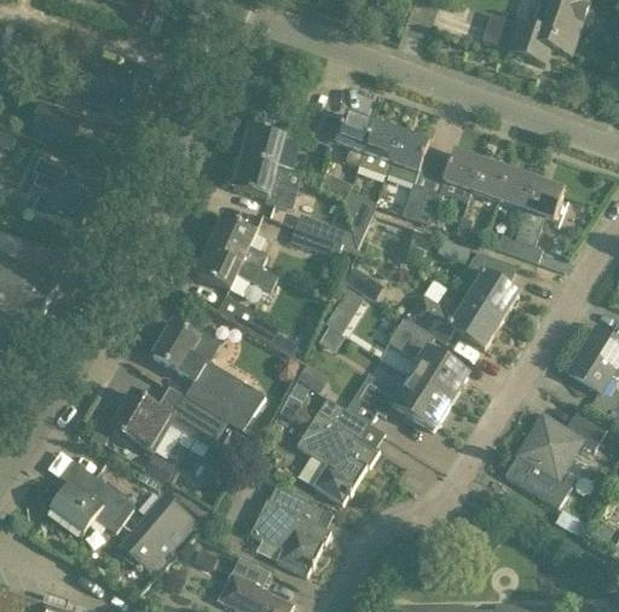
[(481,39),(509,47),(509,48),(544,61),(550,45),(571,52),(589,0),(539,0),(531,26),(519,21),(515,29),(487,19),(481,39)]
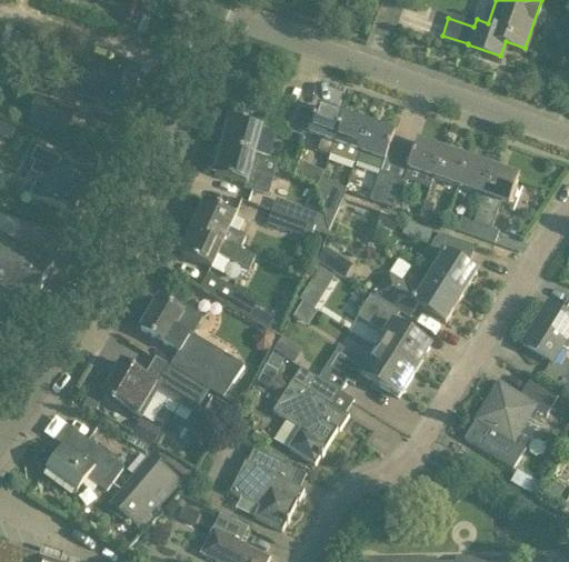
[(129,107),(140,68),(116,60),(115,62),(88,54),(78,89),(105,98),(103,99),(129,107)]
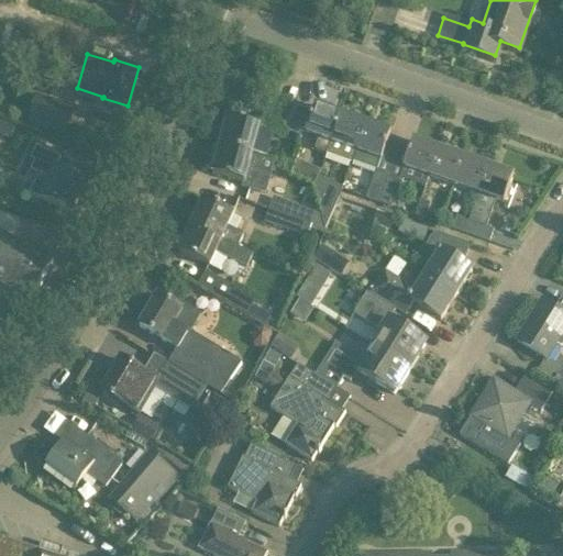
[(280,96),(272,121),(285,126),(294,100),(280,96)]
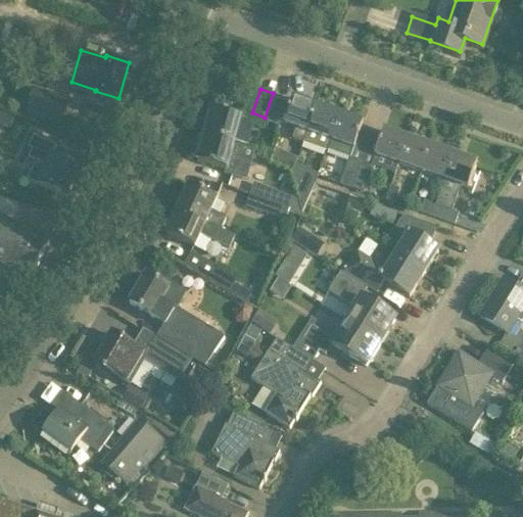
[(276,121),(277,118),(295,125),(292,135),(302,139),(315,102),(292,94),(290,99),(273,93),(265,118),(276,121)]
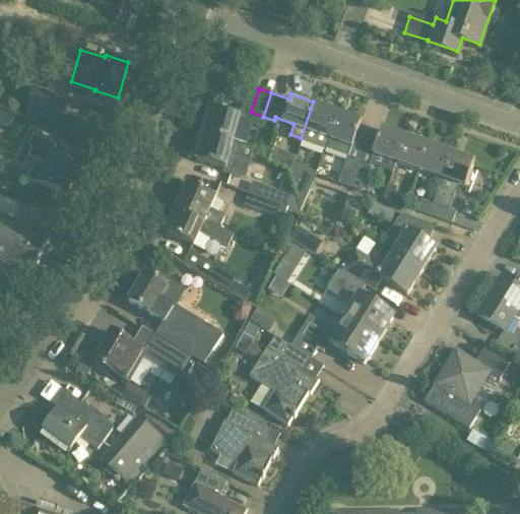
[(0,116),(8,120),(13,109),(0,102),(0,116)]
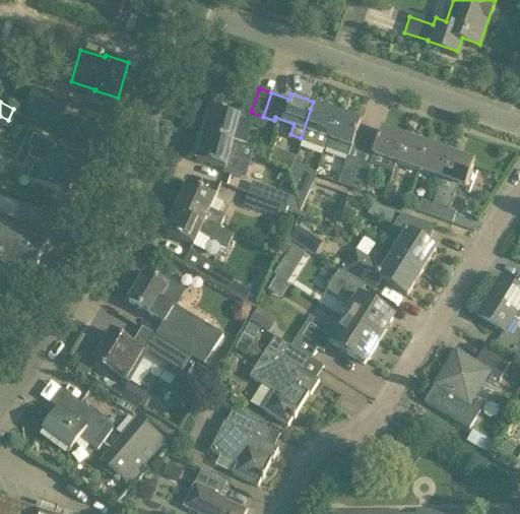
[(323,147),(324,145),(336,110),(313,102),(301,138),(301,139),(323,147)]
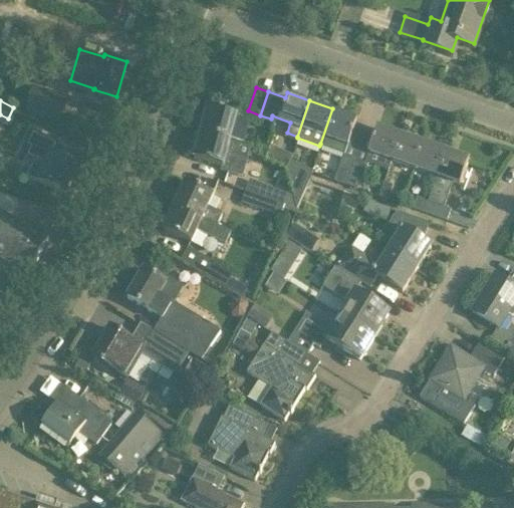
[(201,130),(230,138),(237,112),(208,104),(201,130)]
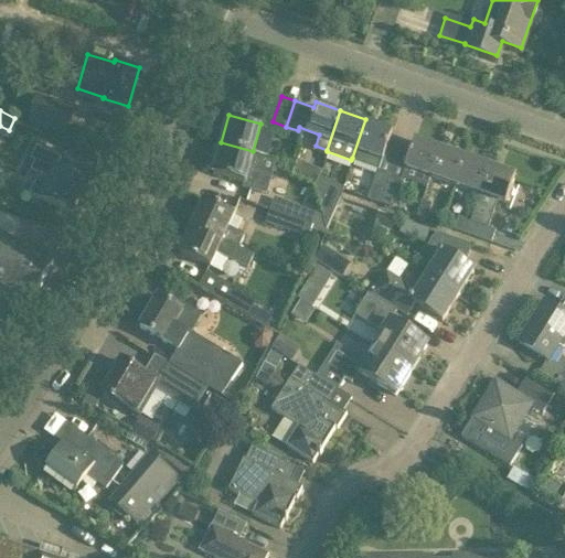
[(377,167),(376,169),(375,169),(366,194),(379,199),(398,143),(387,139),(391,128),(365,119),(352,158),(377,167)]
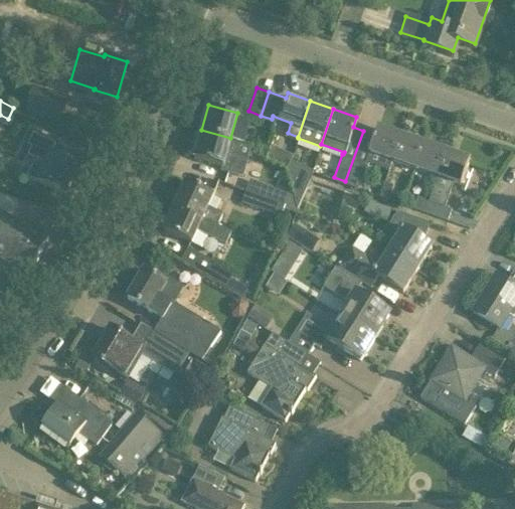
[(388,167),(391,159),(391,158),(400,133),(377,124),(373,134),(363,131),(345,181),(357,185),(366,160),(388,167)]
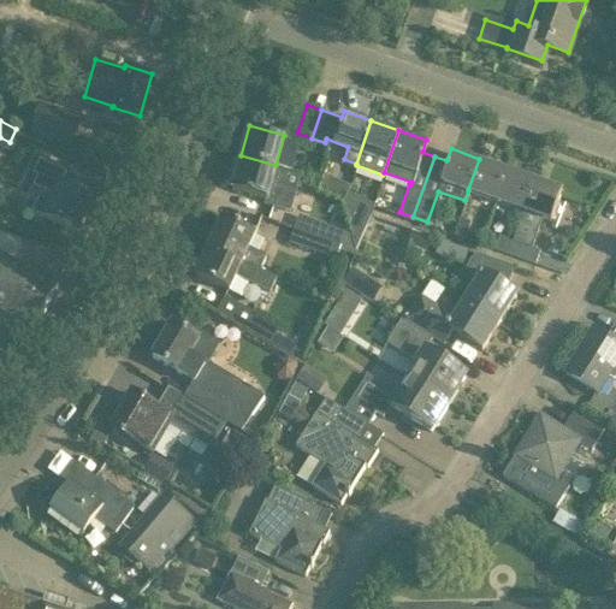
[(40,155),(33,169),(37,171),(33,182),(54,191),(52,194),(41,189),(31,207),(43,213),(77,229),(93,195),(59,179),(65,167),(40,155)]
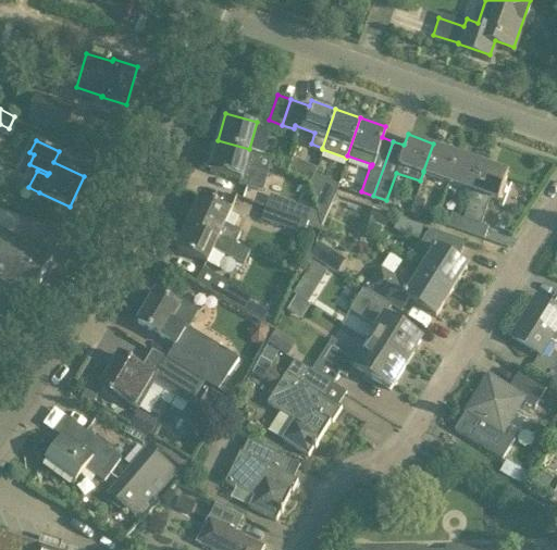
[(237,182),(262,188),(268,169),(270,157),(249,151),(249,149),(218,140),(210,169),(238,177),(237,182)]
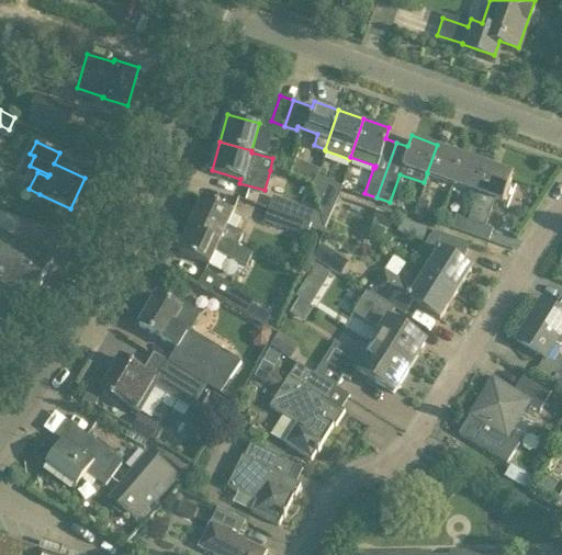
[(451,181),(461,154),(437,145),(427,172),(427,173),(451,181)]
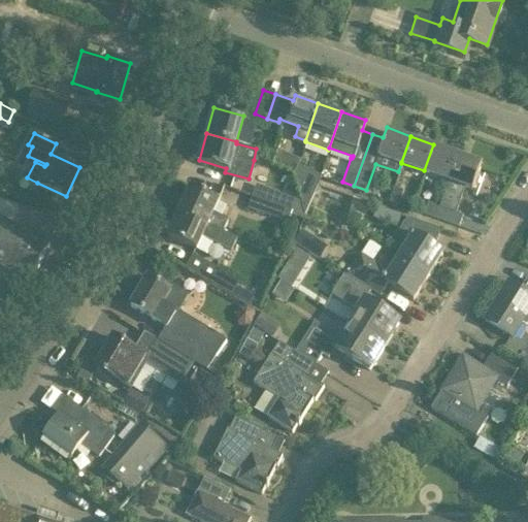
[(448,178),(457,153),(433,144),(424,170),(448,178)]
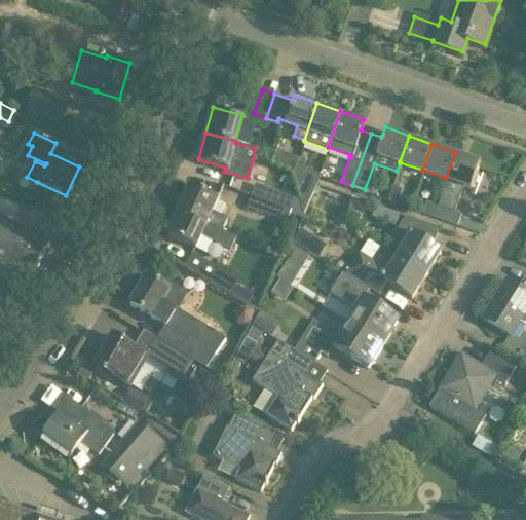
[(276,145),(272,156),(295,163),(298,152),(276,145)]
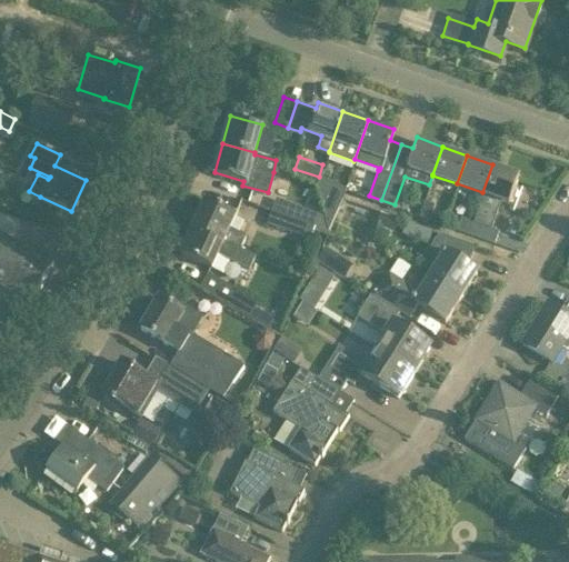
[(491,223),(499,199),(507,202),(518,173),(492,164),(482,192),(473,218),(469,231),(495,240),(499,227),(491,223)]
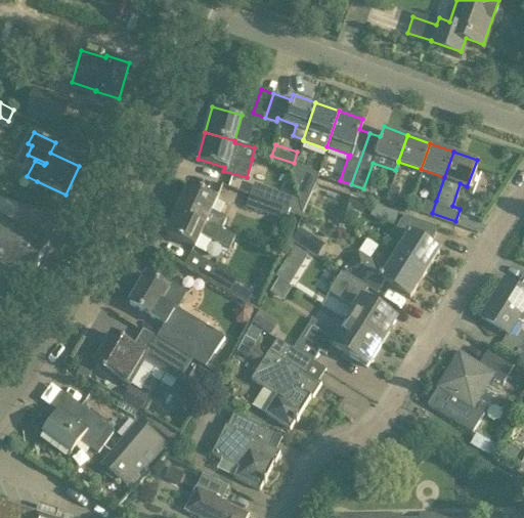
[(302,210),(302,208),(293,170),(292,170),(298,196),(293,195),(254,179),(249,191),(289,206),(289,205),(302,210)]
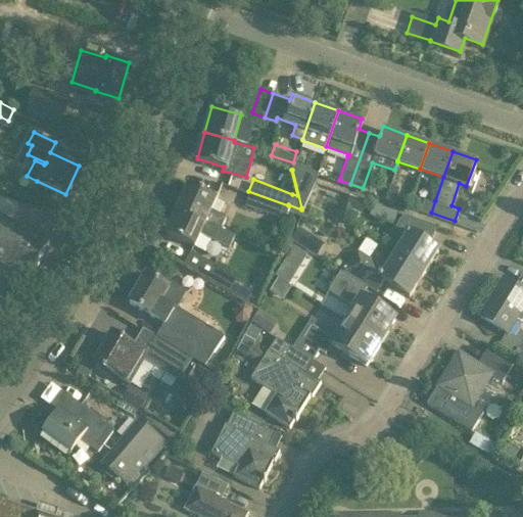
[(316,171),(306,175),(305,176),(292,170),(301,207),(317,171),(316,171)]
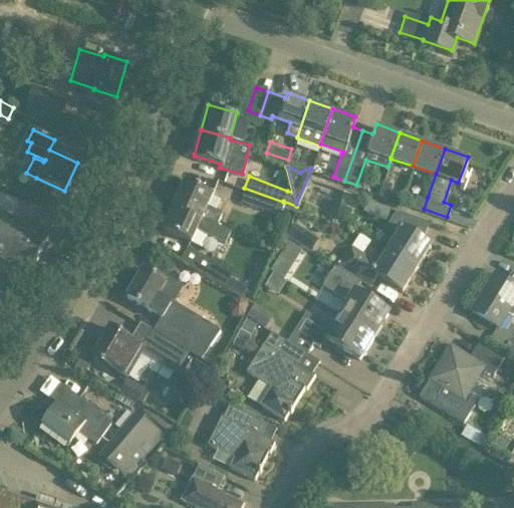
[(388,196),(392,181),(382,178),(377,193),(388,196)]
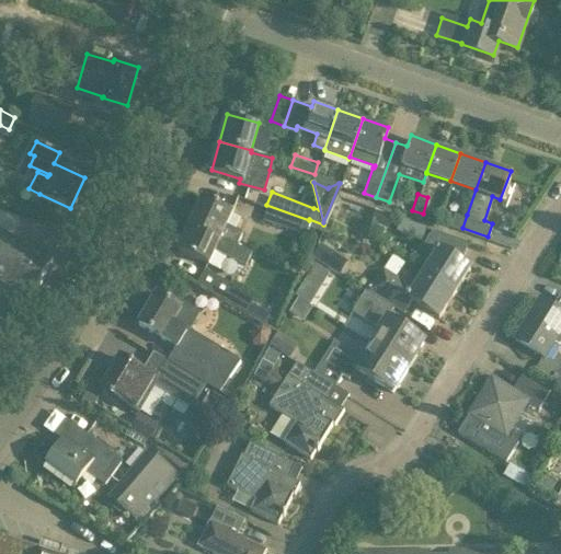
[(236,243),(237,242),(242,229),(227,222),(232,209),(202,195),(190,221),(236,243)]
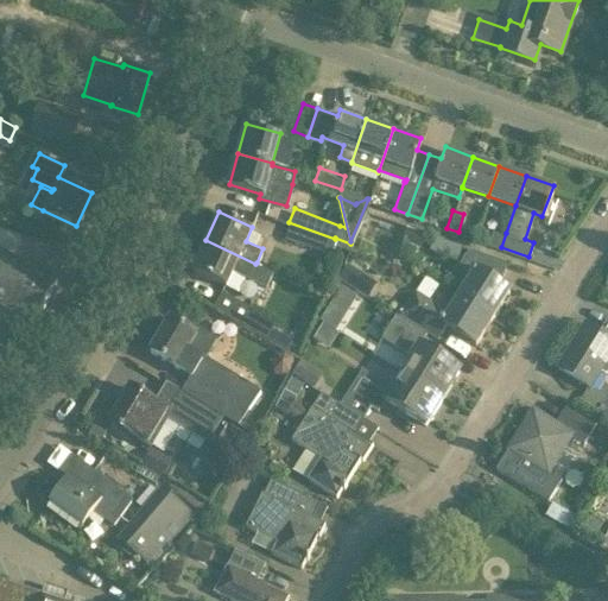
[(285,235),(311,245),(330,252),(335,239),(289,222),(285,235)]
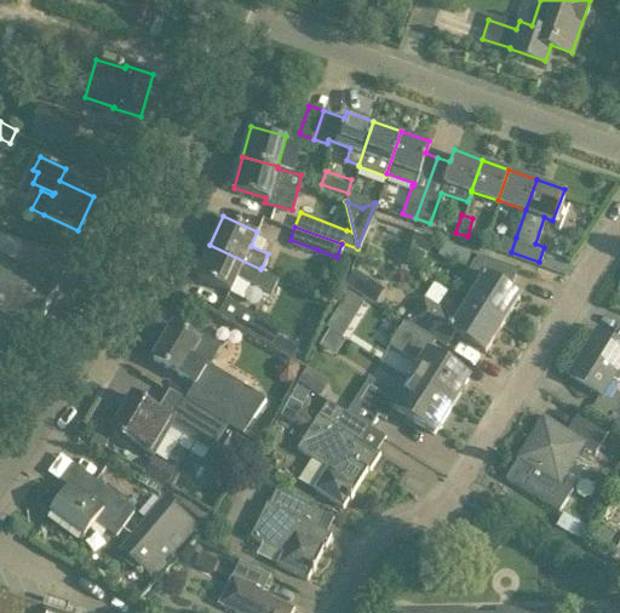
[(428,250),(432,234),(413,228),(409,242),(428,250)]
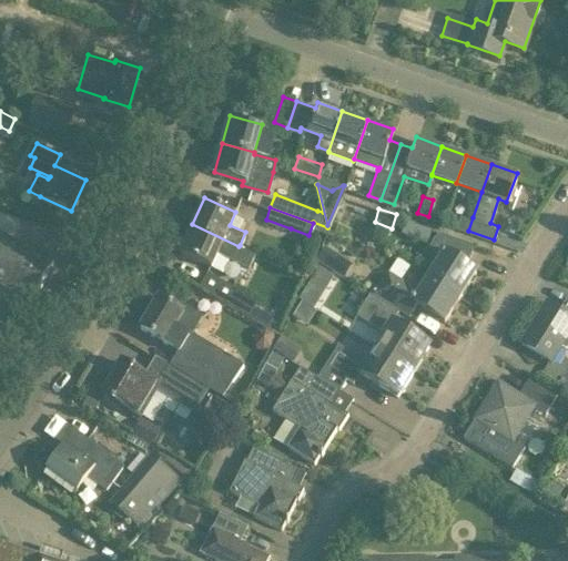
[(468,231),(473,217),(460,213),(456,226),(468,231)]
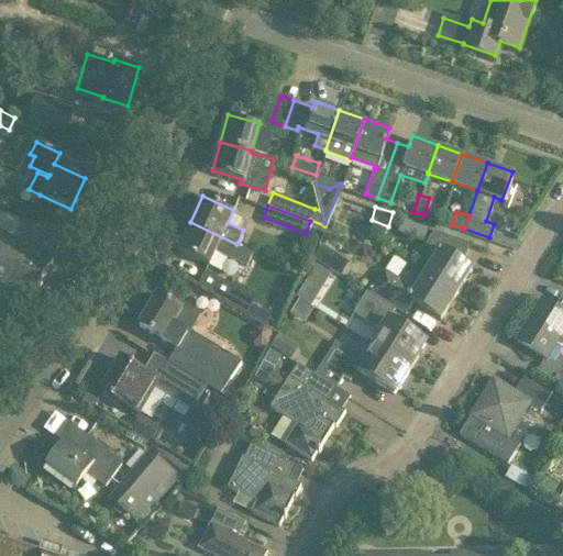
[(252,249),(238,243),(236,244),(190,222),(179,248),(210,263),(216,249),(246,264),(252,249)]
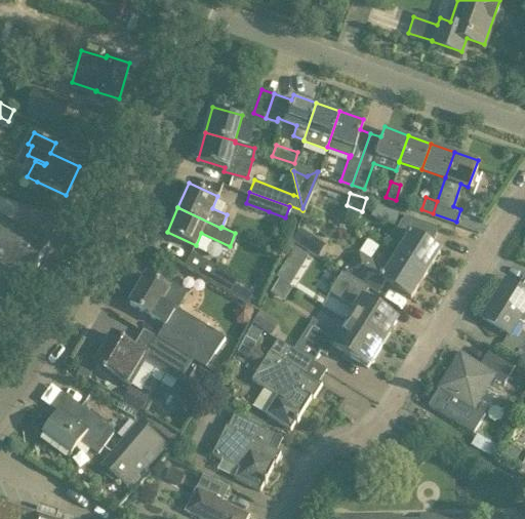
[(396,227),(408,233),(395,253),(425,272),(440,247),(430,243),(437,226),(405,212),(396,227)]
